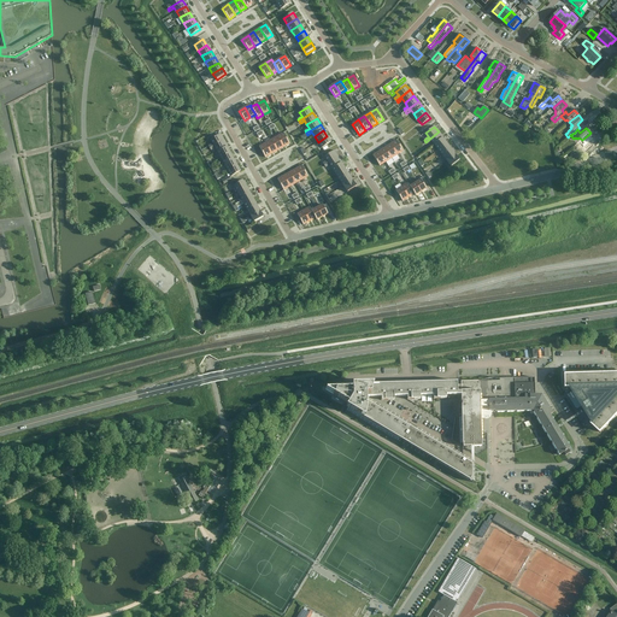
[(442,137),(444,137),(439,131),(425,142),(427,144),(430,141),(429,141),(430,140),(434,145),(442,137)]
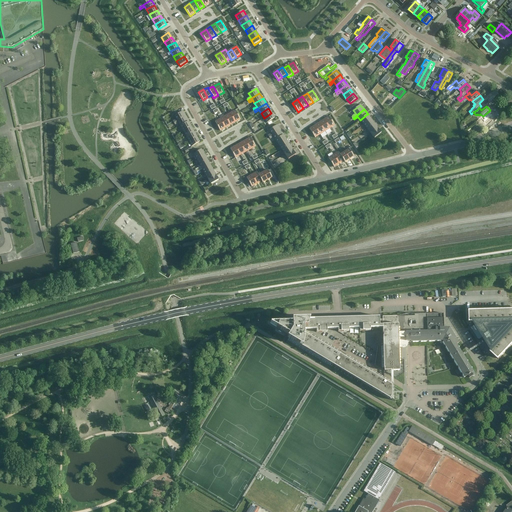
[(235,110),(230,113),(235,122),(240,120),(235,110)]
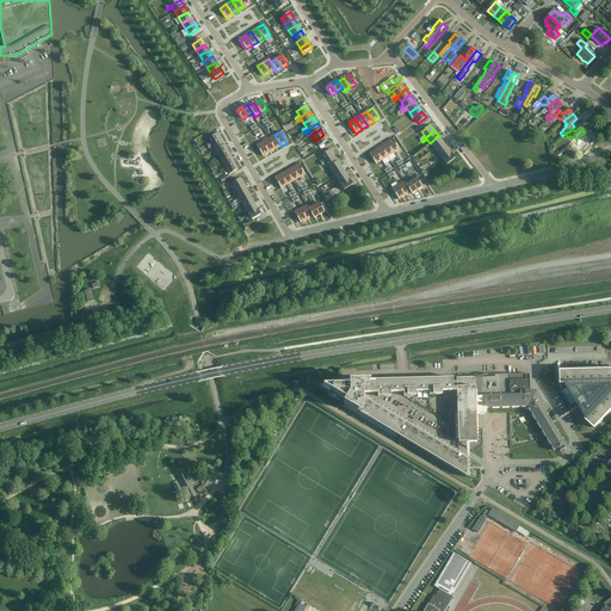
[(582,134),(576,139),(579,142),(576,143),(581,149),(586,144),(584,141),(590,136),(585,131),(582,134)]
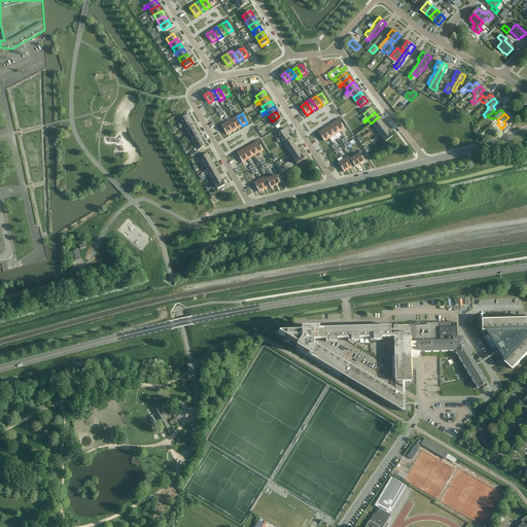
[(179,127),(191,119),(188,114),(180,119),(182,124),(181,124),(178,125),(179,127)]
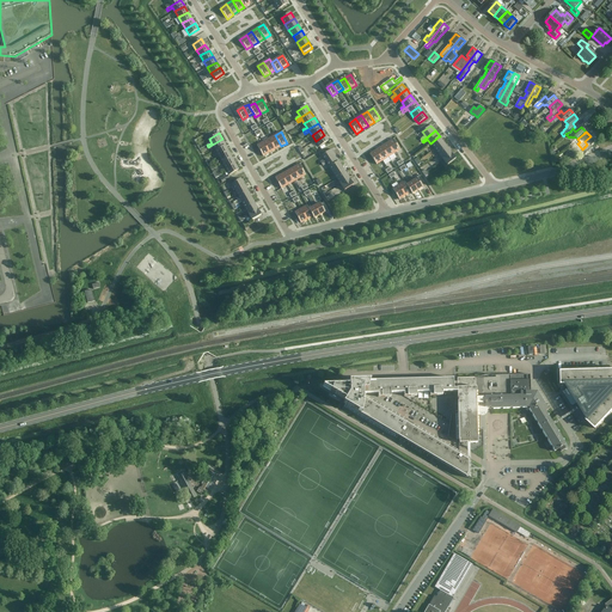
[(275,135),(269,139),(275,150),(276,150),(281,146),(275,135)]
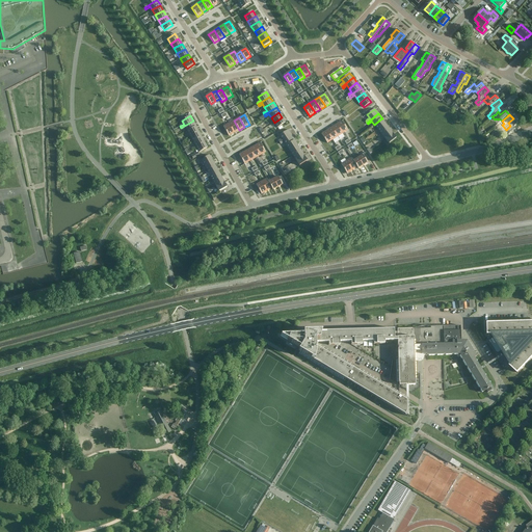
[(277,128),(286,123),(282,117),(274,123),(277,128)]
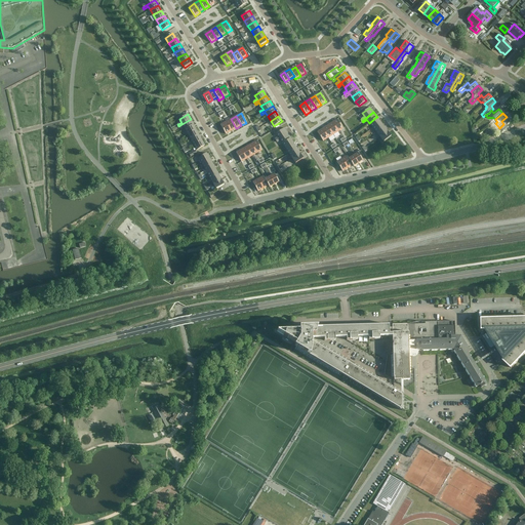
[(380,122),(376,117),(369,123),(373,127),(380,122)]
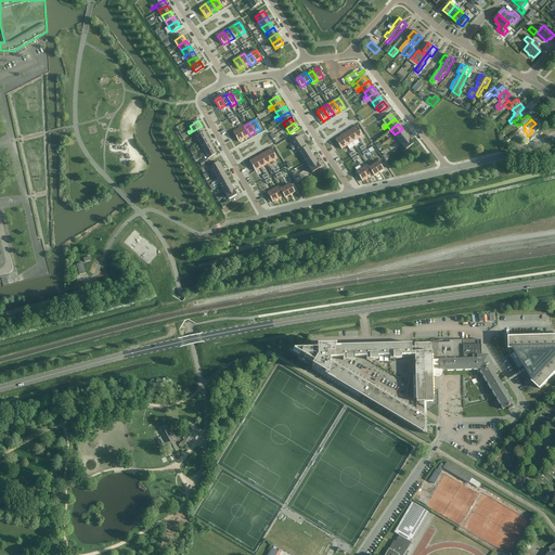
[(204,132),(205,131),(202,126),(189,133),(190,136),(193,133),(192,133),(193,132),(196,137),(204,132)]
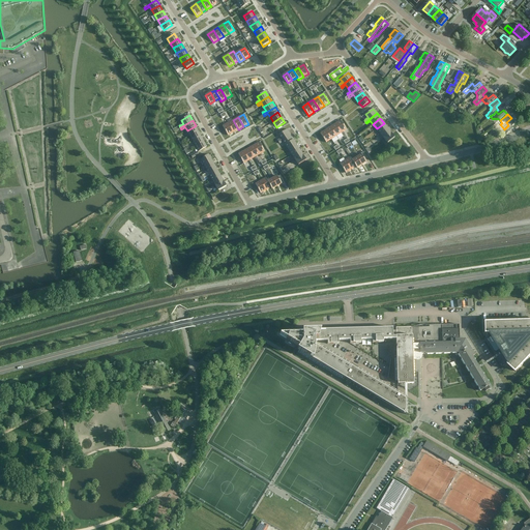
[(233,120),(228,123),(233,133),(238,129),(233,120)]
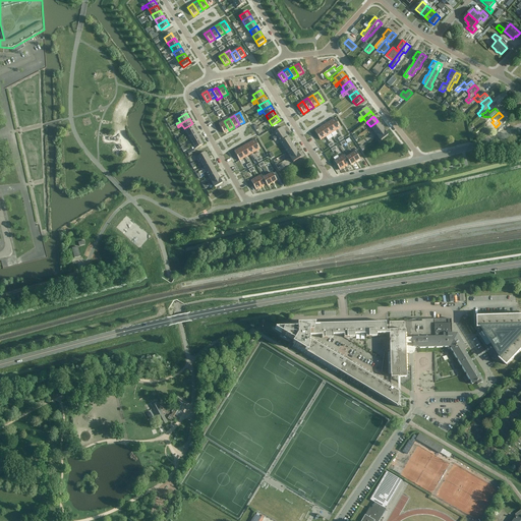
[(335,118),(330,122),(336,130),(341,127),(335,118)]
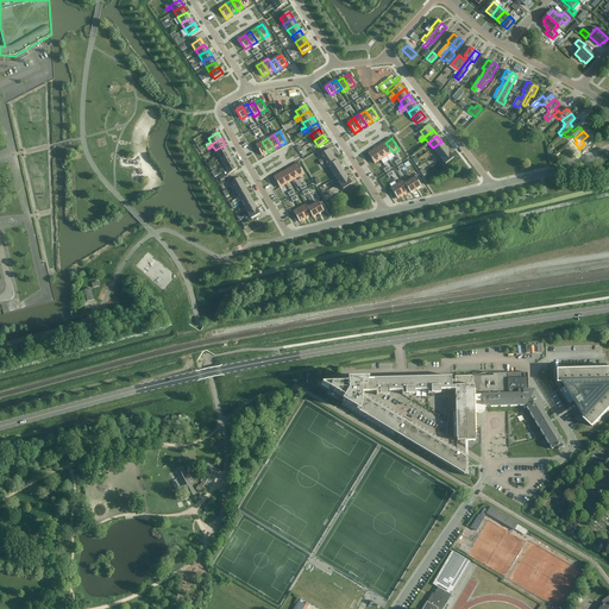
[(262,142),(256,145),(262,156),(268,152),(262,142)]
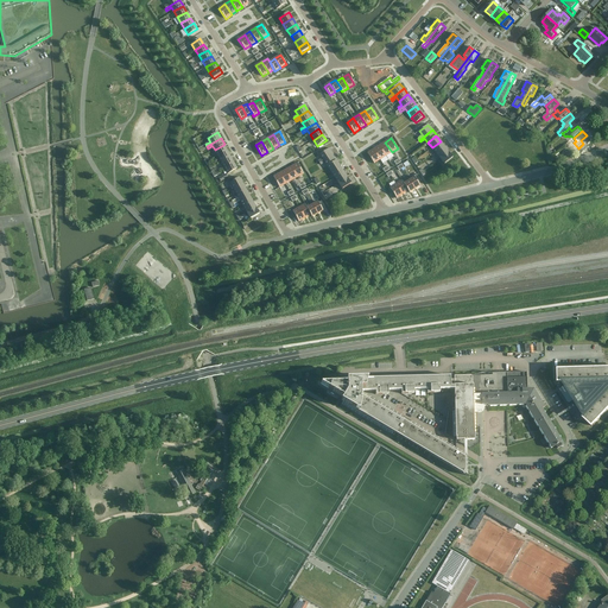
[(436,153),(444,146),(441,141),(432,147),(436,153)]
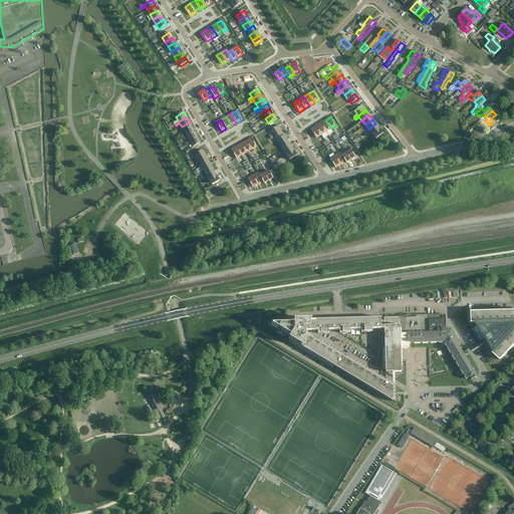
[(325,120),(320,123),(326,133),(331,129),(325,120)]
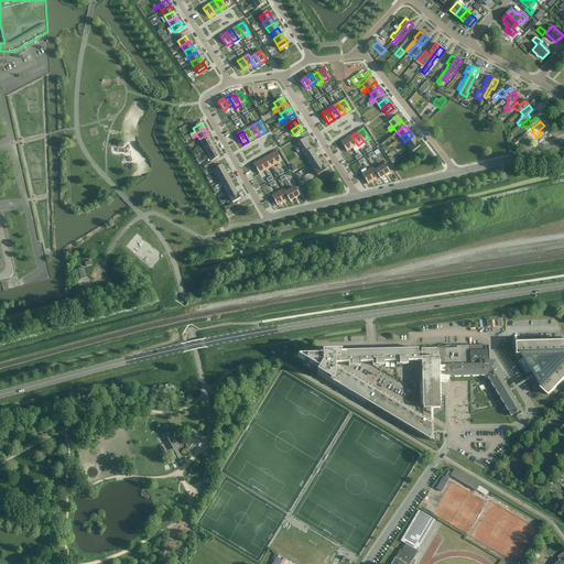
[(210,140),(207,134),(199,139),(202,144),(210,140)]
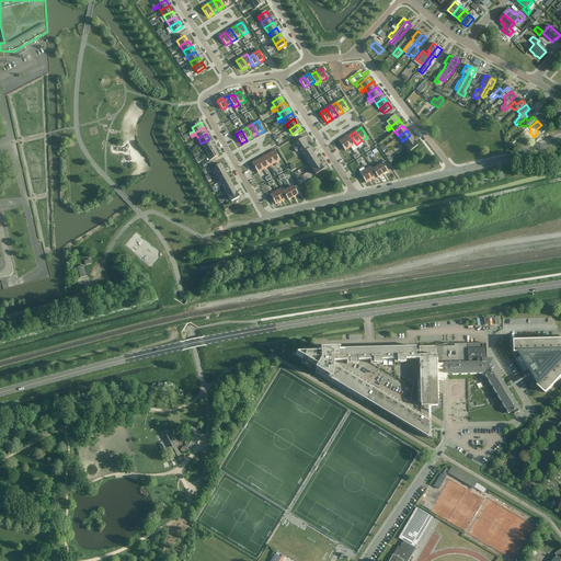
[(350,135),(344,138),(351,148),(356,145),(350,135)]
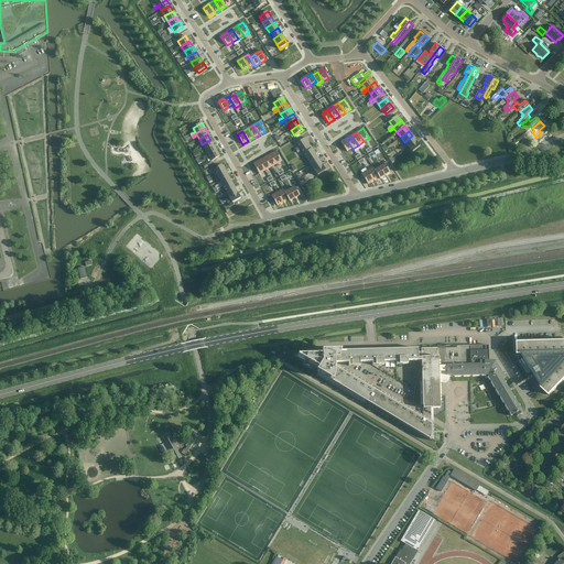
[(409,147),(416,141),(412,136),(404,142),(409,147)]
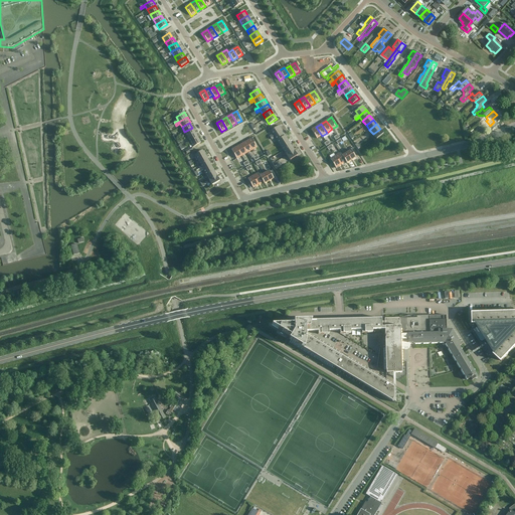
[(271,138),(283,131),(279,126),(271,131),(274,135),(273,136),(273,135),(270,137),(271,138)]
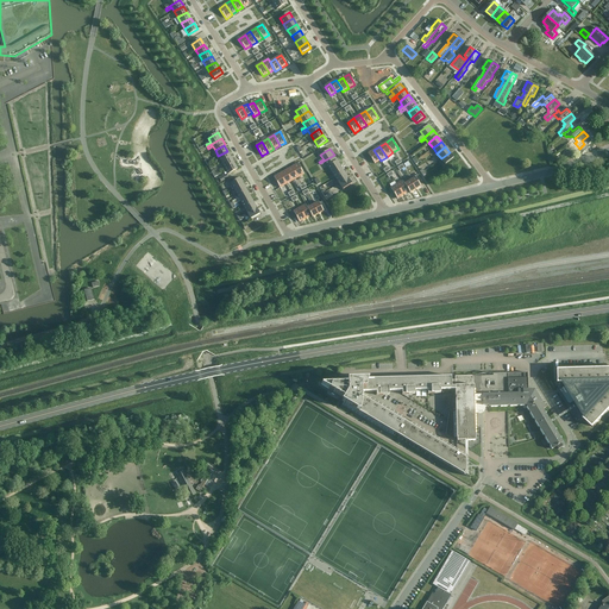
[(374,150),(368,154),(375,164),(381,161),(374,150)]
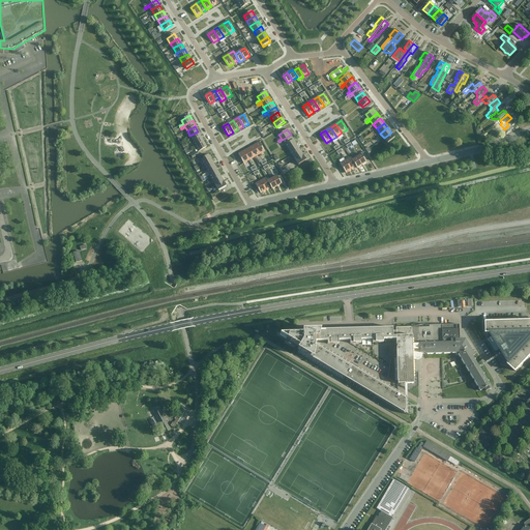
[(193,141),(201,137),(198,131),(189,136),(193,141)]
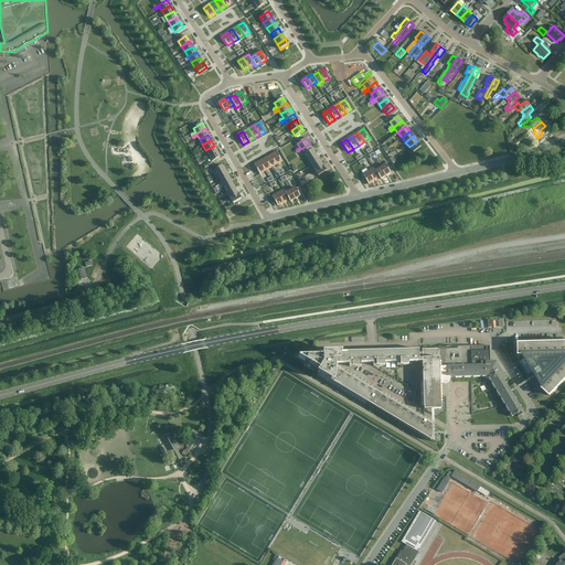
[(413,152),(420,147),(417,141),(409,147),(413,152)]
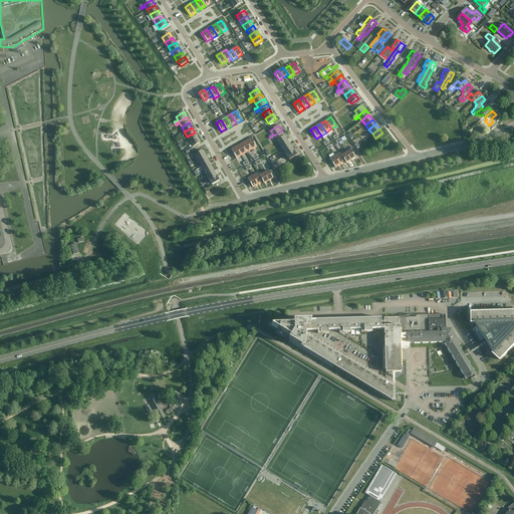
[(284,136),(285,136),(282,131),(270,138),(271,140),(274,138),(273,138),(274,137),(277,141),(284,136)]
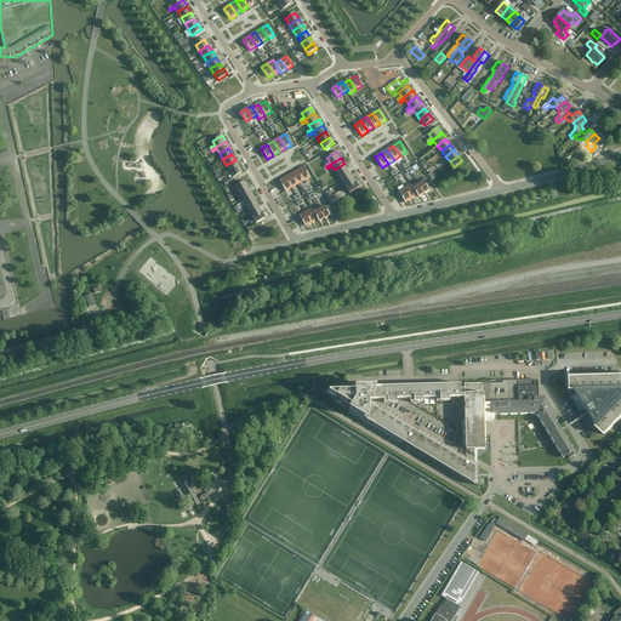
[(229,171),(239,166),(235,160),(226,165),(229,171)]
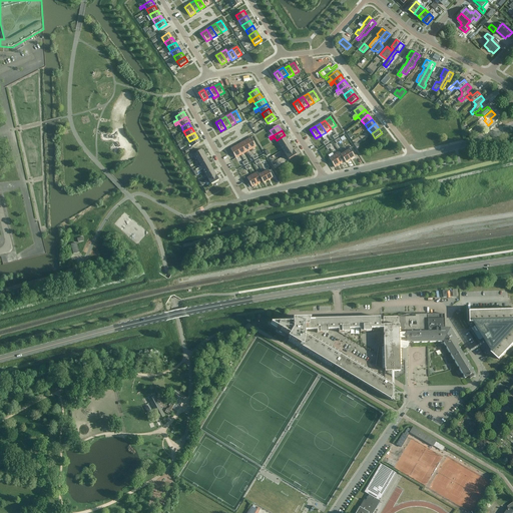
[(287,140),(284,135),(277,140),(280,145),(287,140)]
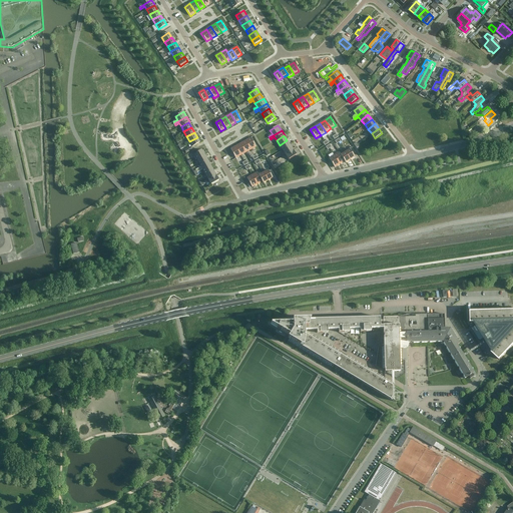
[(186,153),(192,149),(191,147),(200,142),(197,137),(189,141),(191,144),(188,145),(189,147),(184,150),(186,153)]
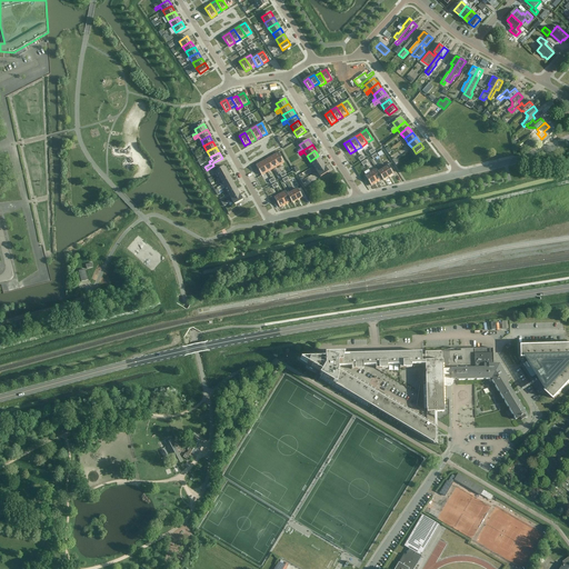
[(278,152),(272,156),(278,166),(285,163),(278,152)]
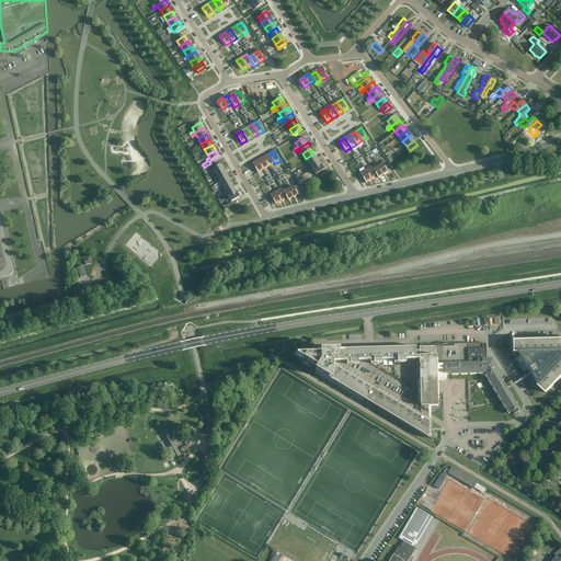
[(268,153),(263,157),(270,167),(274,163),(268,153)]
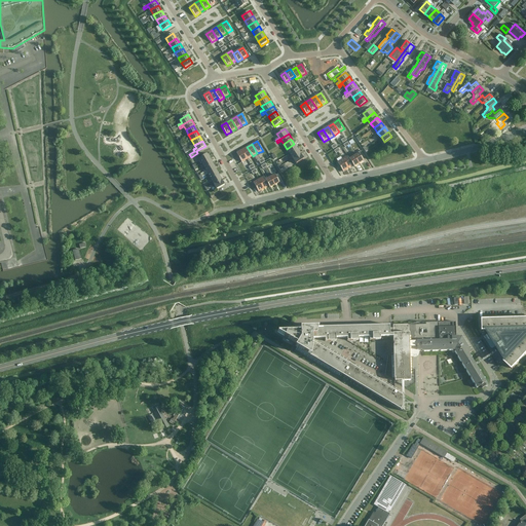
[(290,154),(297,149),(294,144),(287,149),(290,154)]
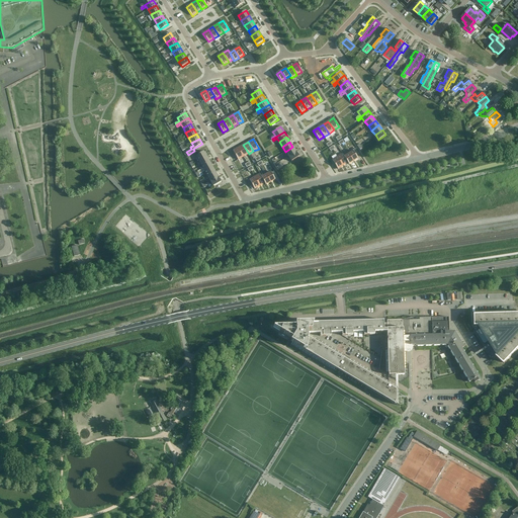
[(243,145),(238,148),(244,157),(249,154),(243,145)]
